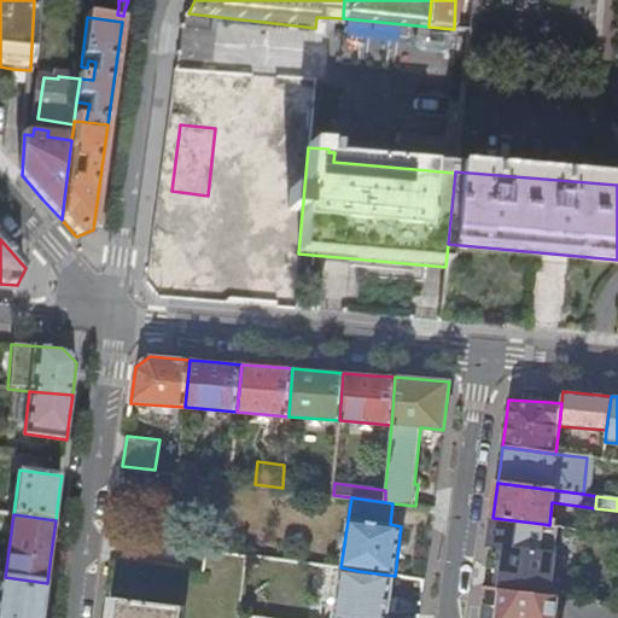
[(543,524),(493,518),(489,547),(507,549),(500,589),(553,596),(559,557),(540,553),(543,524)]
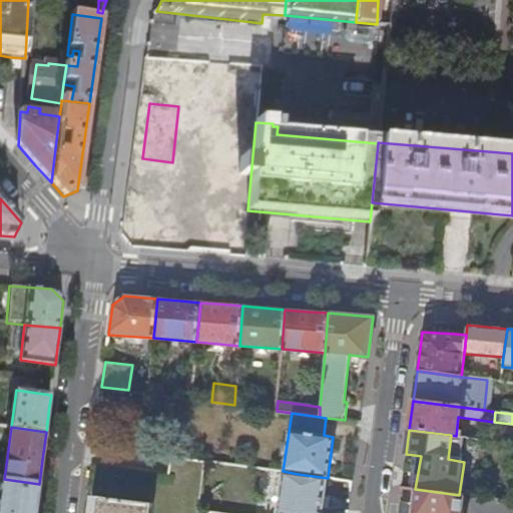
[(322,512),(328,478),(298,474),(283,471),(277,512),(322,512)]
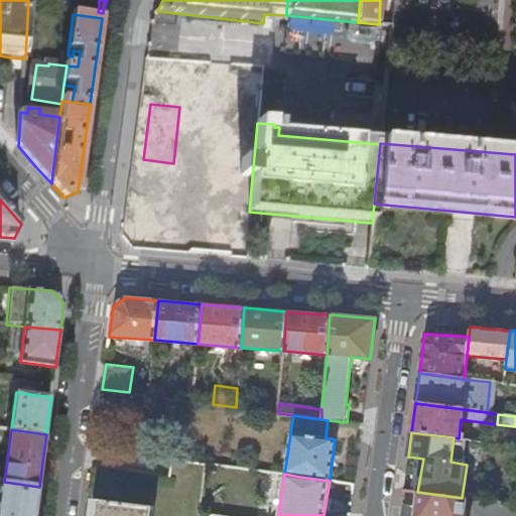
[(0,515),(35,515),(37,500),(39,487),(4,482),(0,481),(0,515)]
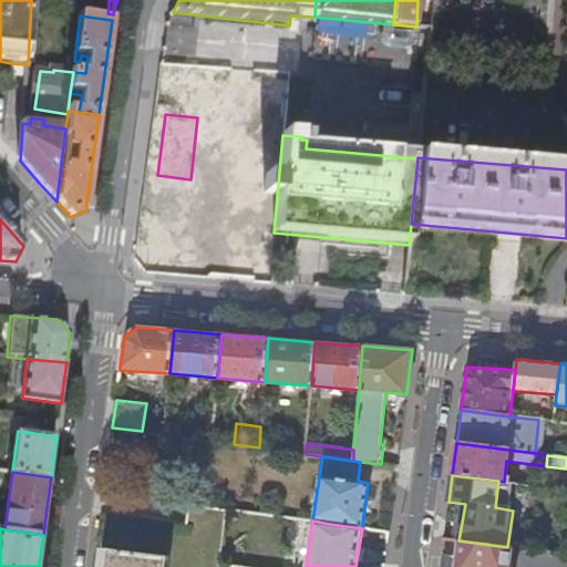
[(441,554),(439,566),(566,566),(566,554),(507,547),(459,540),(456,556),(441,554)]
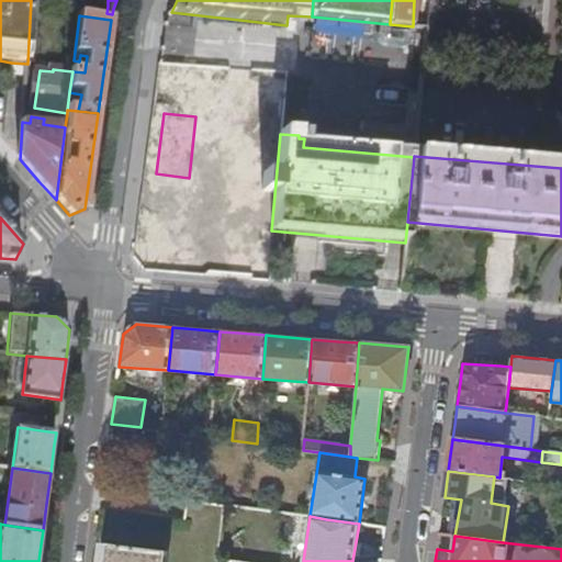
[(98,561),(165,561),(167,551),(101,541),(98,561)]
